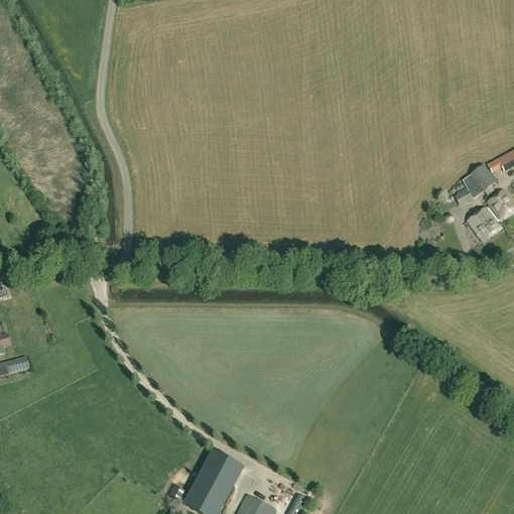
[(513,148),(496,159),(502,171),(513,164),(513,148)]
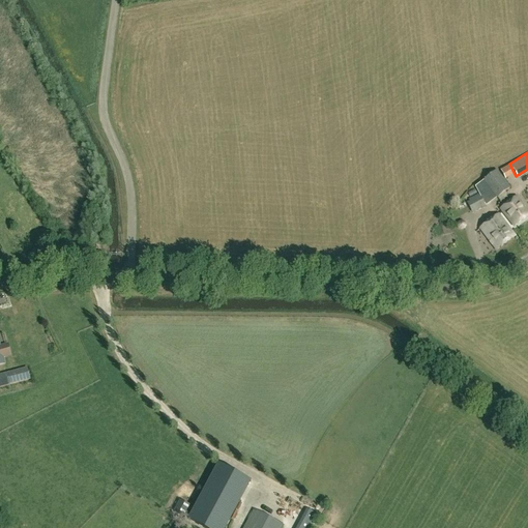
[(473,185),(476,192),(466,197),(467,199),(465,200),(470,211),(489,201),(507,185),(493,169),(480,179),(473,185)]
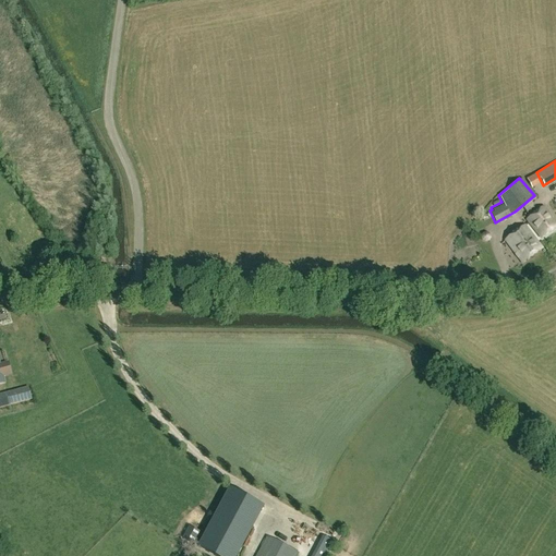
[(555,224),(542,205),(524,217),(539,237),(555,224)]
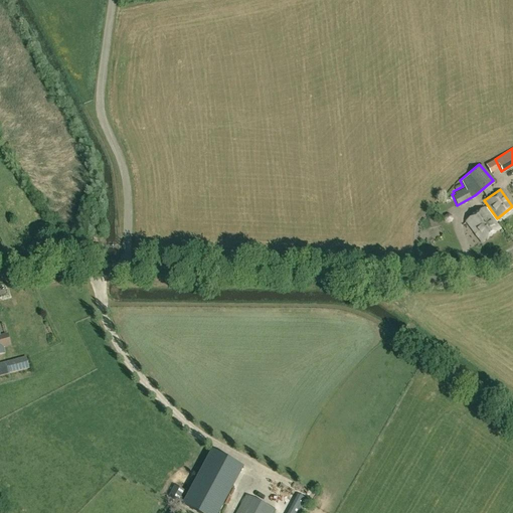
[(499,228),(483,207),(465,220),(481,241),(499,228)]
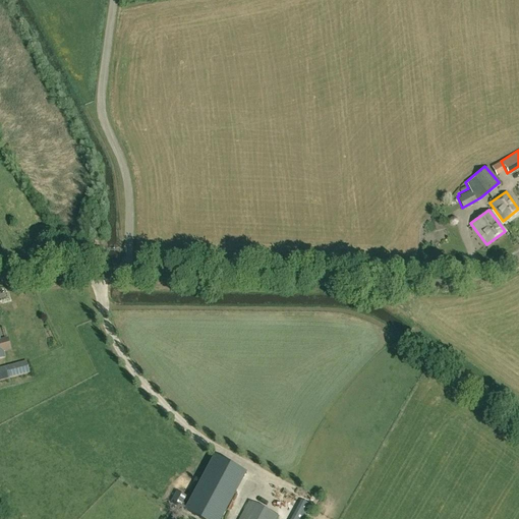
[(24,360),(4,365),(7,377),(26,371),(24,360)]
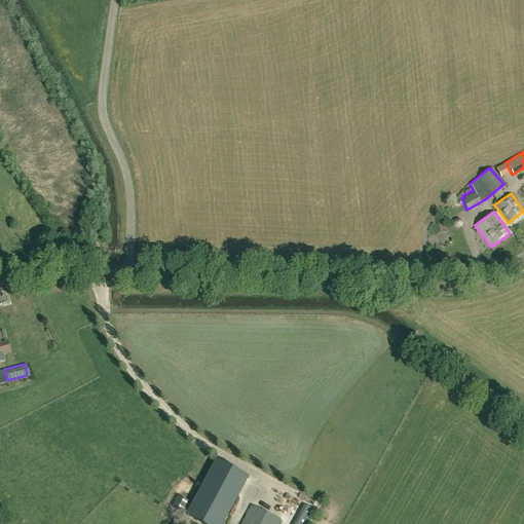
[(203,523),(220,523),(247,476),(215,459),(185,514),(203,523)]
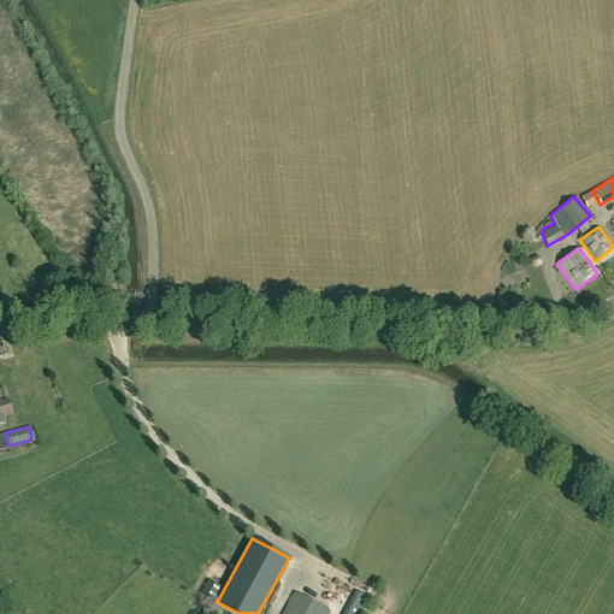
[(324,613),(328,608),(293,590),(279,613),(324,613)]
